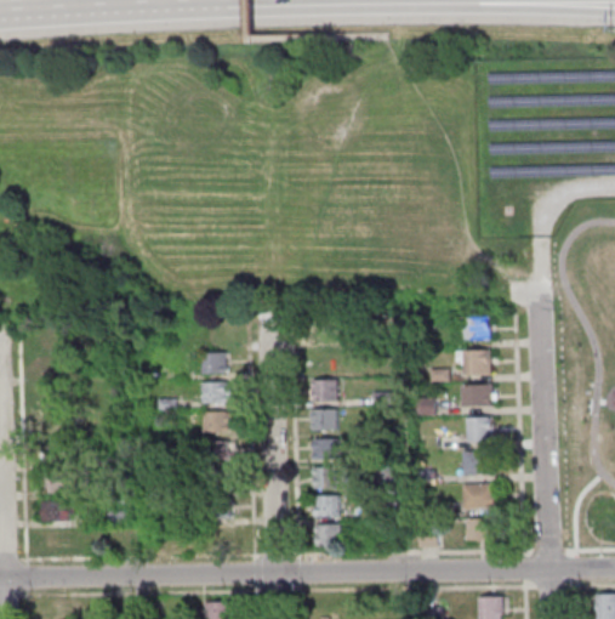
[(459,341),(459,319),(488,318),(488,329),(490,329),(490,340),(459,341)]
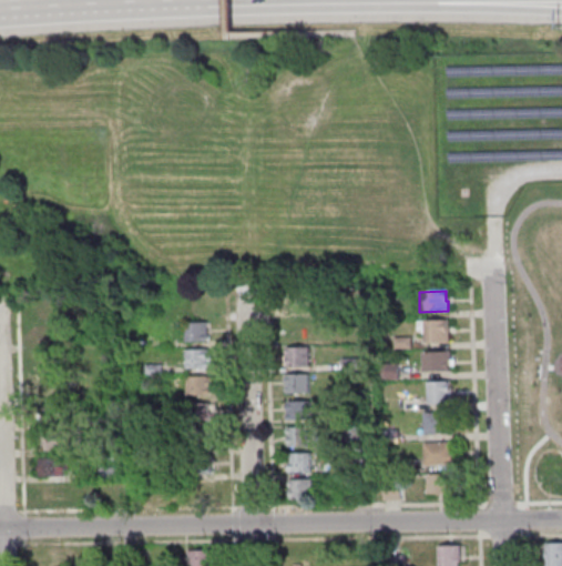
[(423,331),(417,331),(416,322),(447,321),(447,344),(423,345),(423,331)]
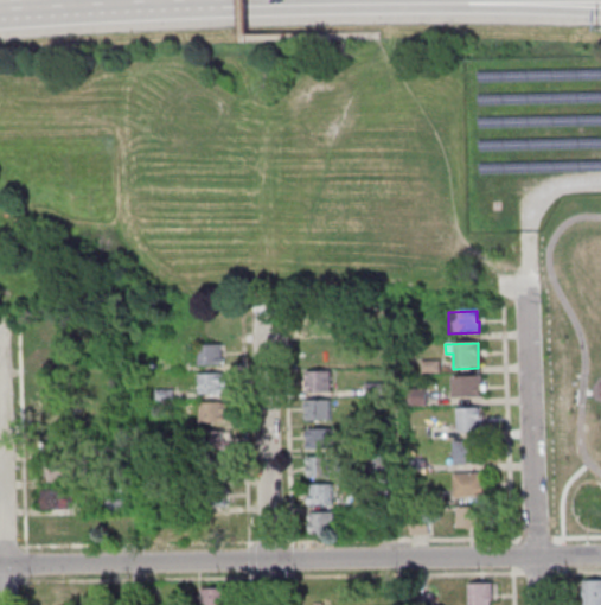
[(218,345),(219,367),(197,367),(196,346),(218,345)]
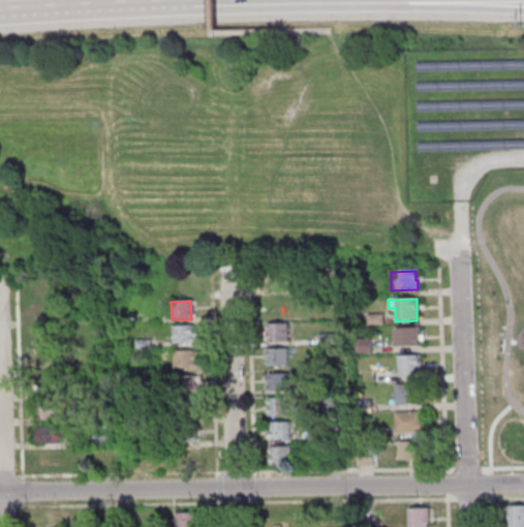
[(381,314),(382,324),(367,326),(366,315),(381,314)]
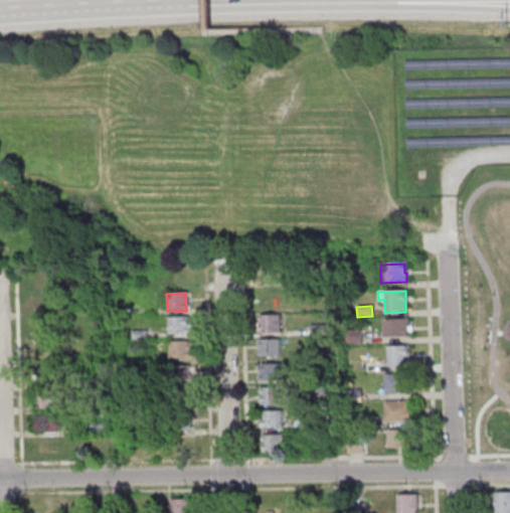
[(279,315),(279,333),(259,334),(259,316),(279,315)]
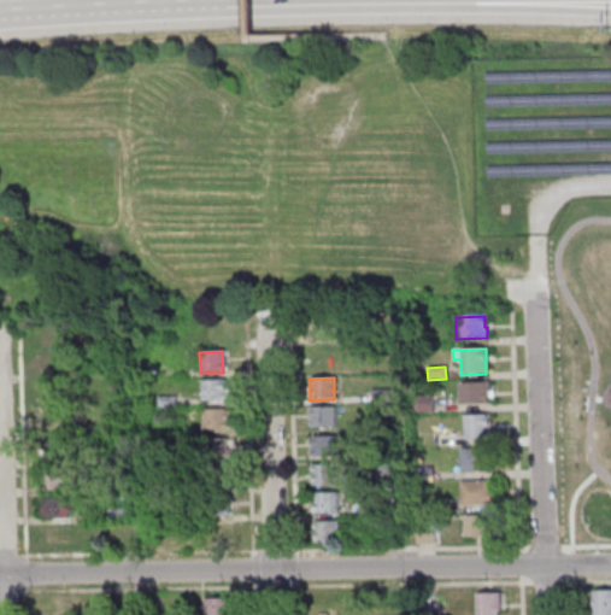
[(223,379),(224,402),(200,402),(199,379),(223,379)]
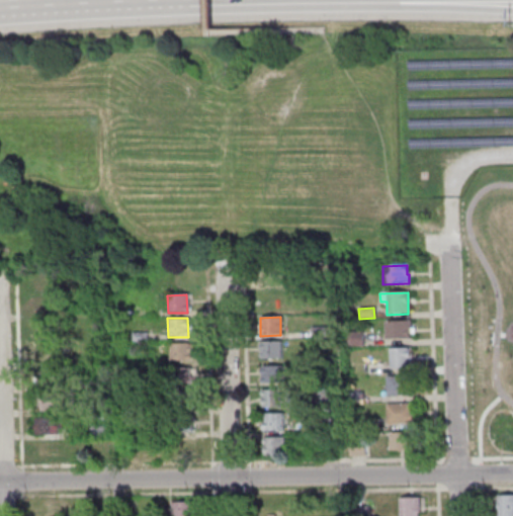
[(385,322),(409,321),(410,339),(385,340),(385,322)]
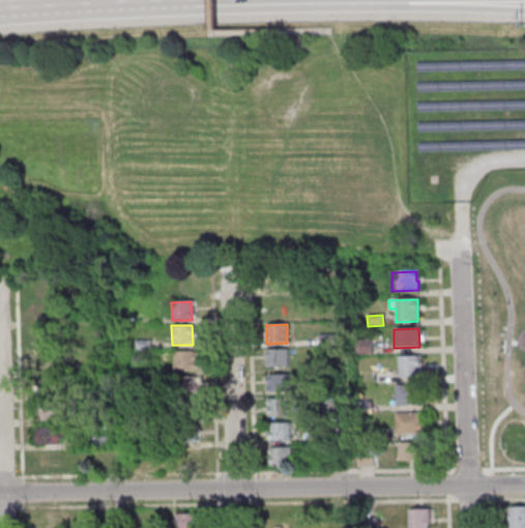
[(317,333),(331,332),(331,345),(318,345),(317,333)]
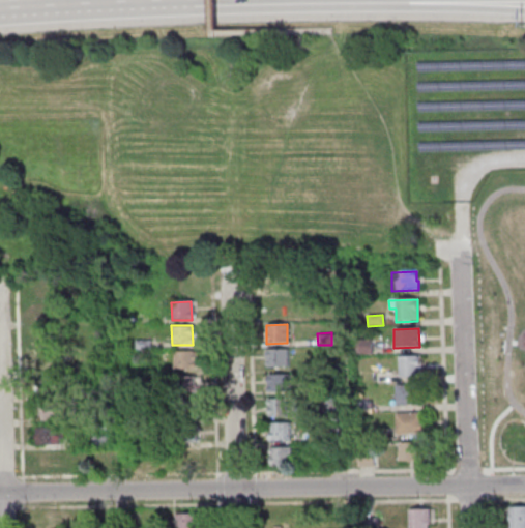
[(371,339),(371,351),(354,351),(354,340),(371,339)]
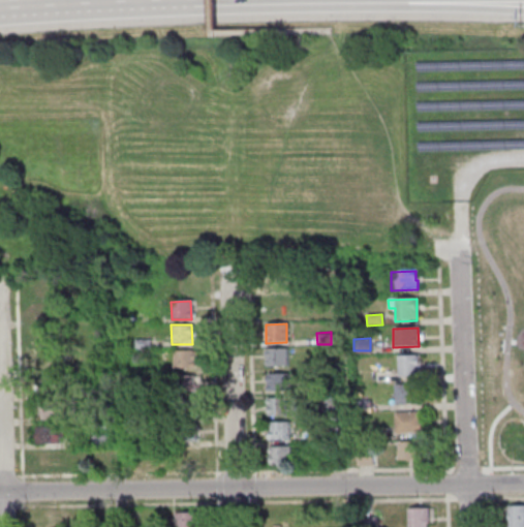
[(149,339),(149,349),(133,349),(133,339),(149,339)]
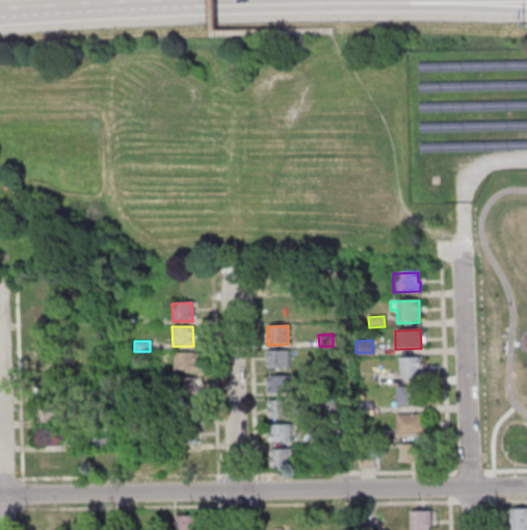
[(267,362),(264,362),(263,352),(267,352),(267,350),(287,349),(288,369),(267,369),(267,362)]
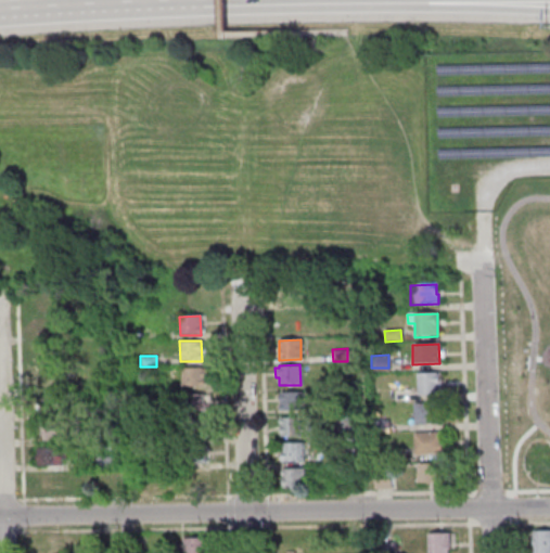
[(202,369),(207,369),(208,381),(202,381),(202,387),(181,388),(181,368),(201,368),(202,369)]
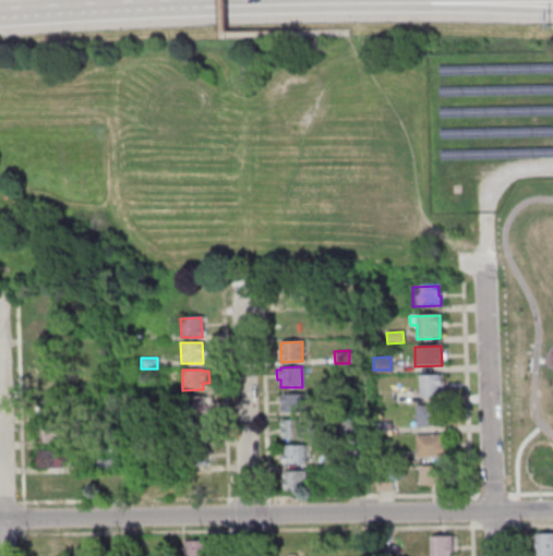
[(442,376),(443,398),(419,399),(419,376),(442,376)]
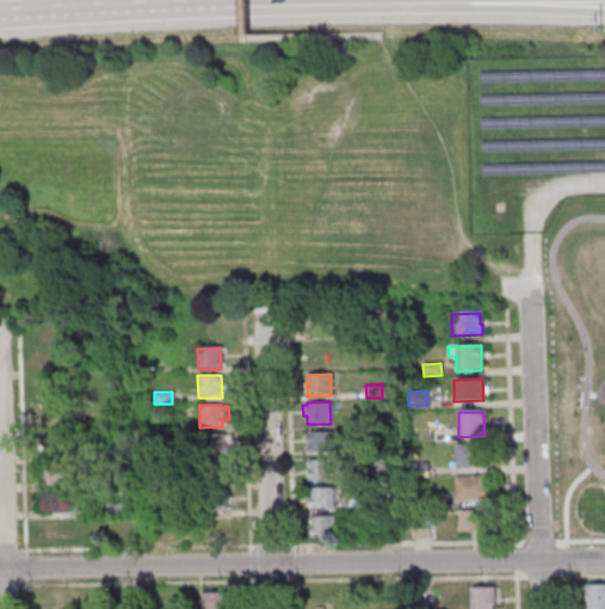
[(331,430),(331,453),(308,453),(308,430),(331,430)]
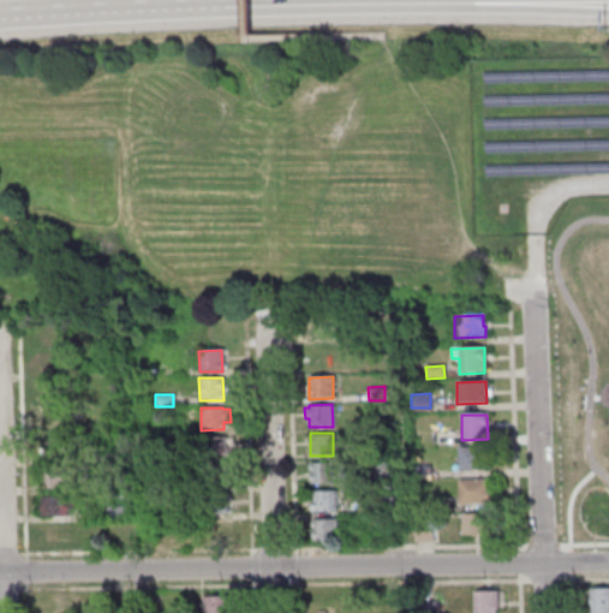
[(201,446),(201,436),(225,436),(225,459),(202,459),(202,457),(193,457),(193,446),(201,446)]
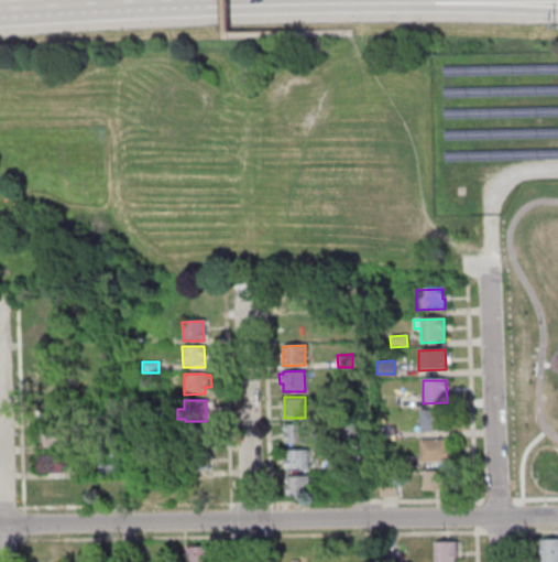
[(419,411),(446,410),(447,431),(419,432),(419,411)]
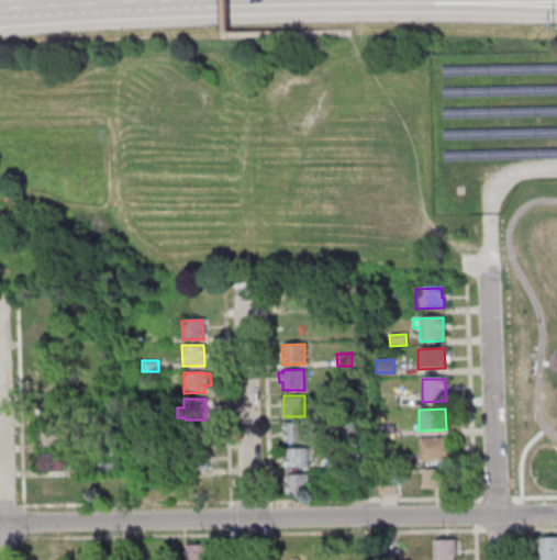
[(145,411),(145,424),(130,424),(130,411),(145,411)]
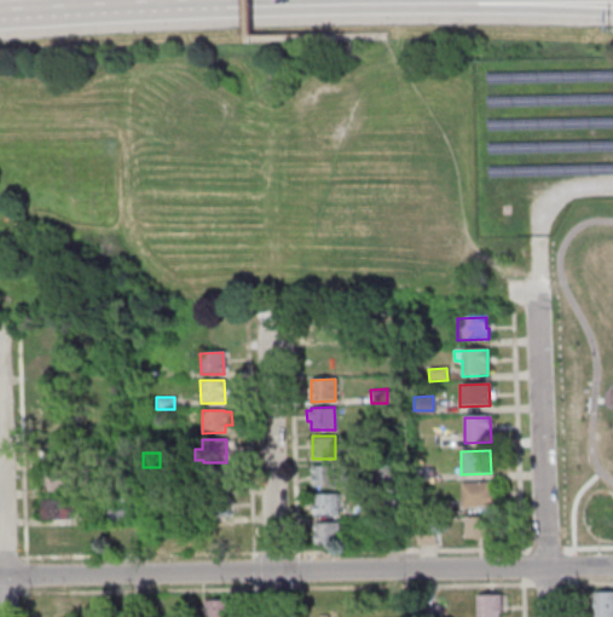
[(345,463),(345,486),(313,488),(312,465),(345,463)]
